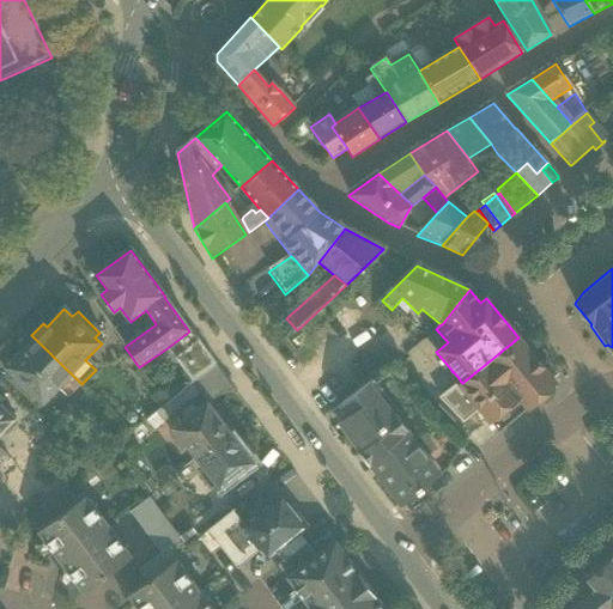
[(189,332),(165,349),(174,360),(198,343),(189,332)]
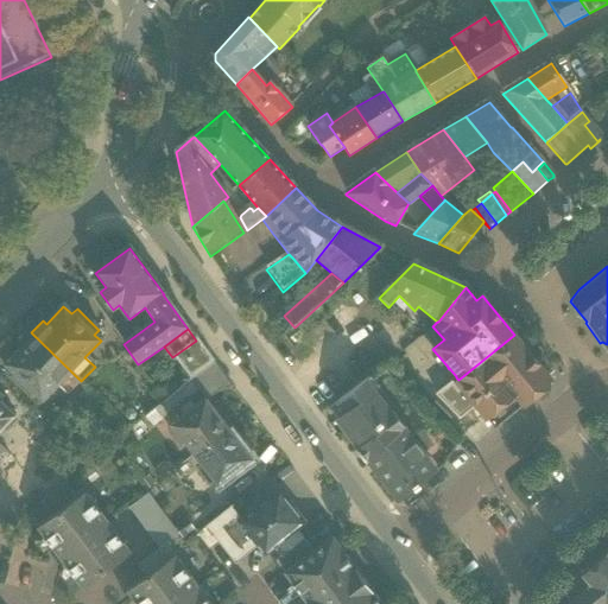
[(81,381),(31,332),(19,345),(23,348),(5,367),(13,374),(8,379),(31,400),(36,395),(43,402),(58,387),(68,395),(81,381)]
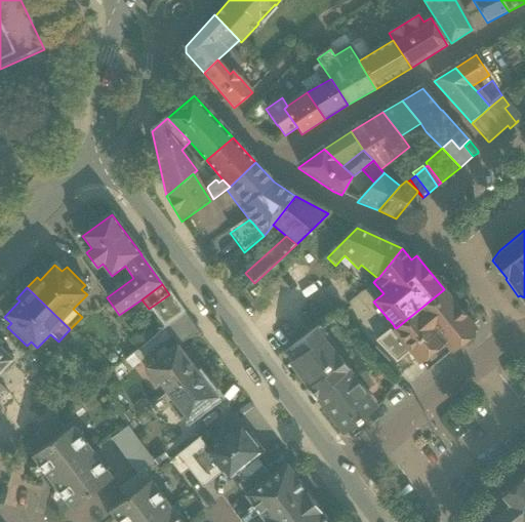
[(475,326),(444,289),(396,328),(393,330),(428,372),(474,333),(475,326)]
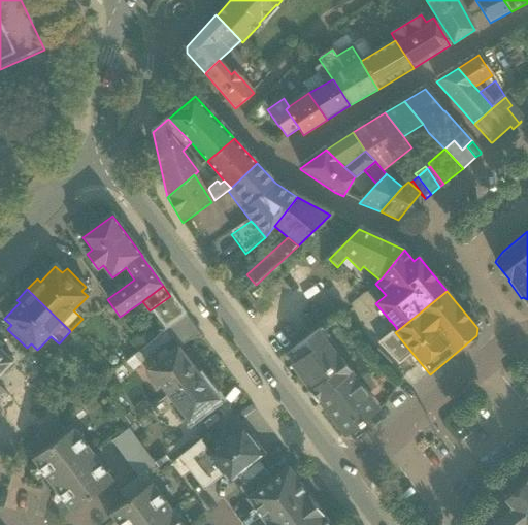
[(170,296),(150,310),(165,331),(186,317),(170,296)]
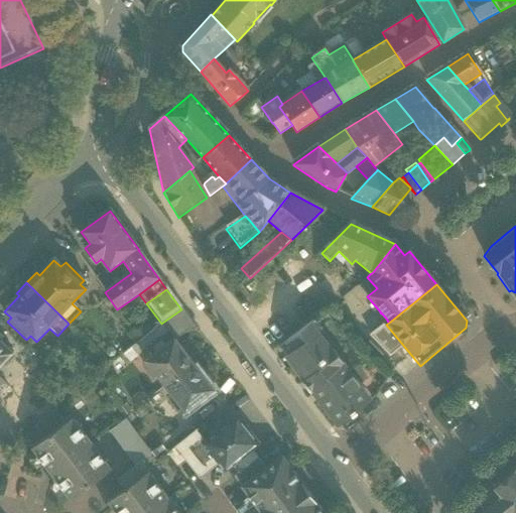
[(140,342),(123,356),(130,364),(168,333),(170,336),(189,322),(181,309),(161,324),(140,342)]
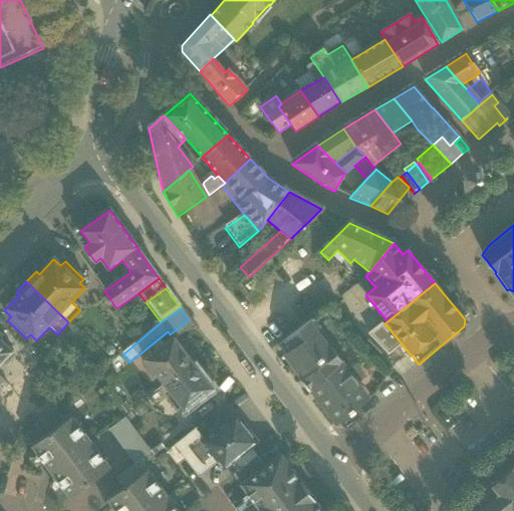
[(309,323),(278,347),(285,356),(316,332),(309,323)]
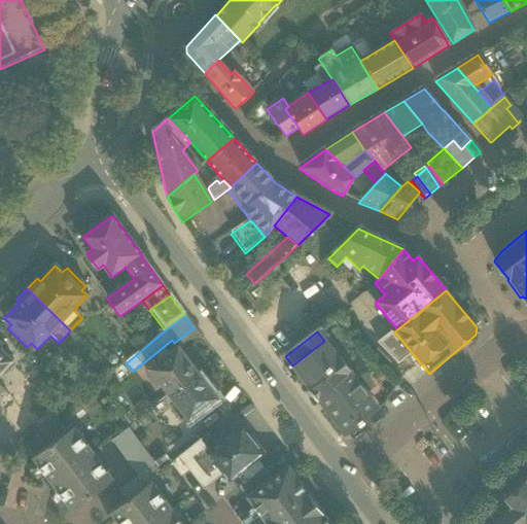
[(324,341),(292,365),(310,389),(308,391),(316,404),(319,402),(348,373),(349,372),(340,358),(339,359),(324,341)]
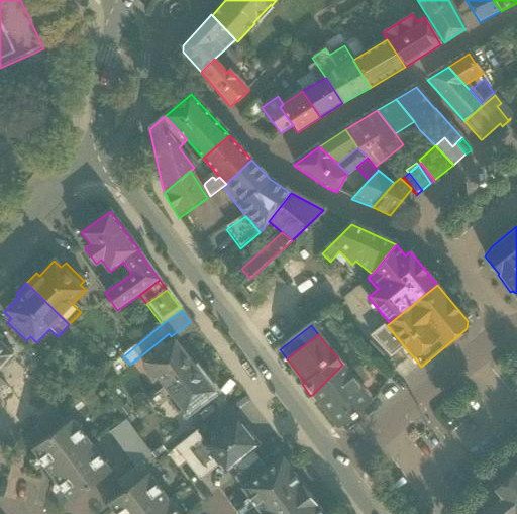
[(175,341),(145,364),(166,389),(194,367),(175,341)]
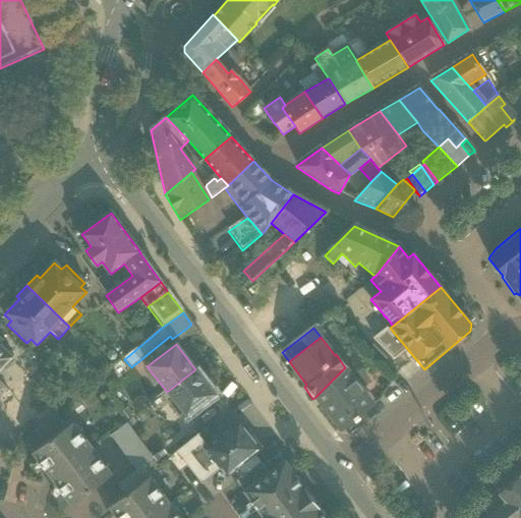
[(0,371),(13,358),(0,345),(0,391),(5,388),(0,383),(0,371)]
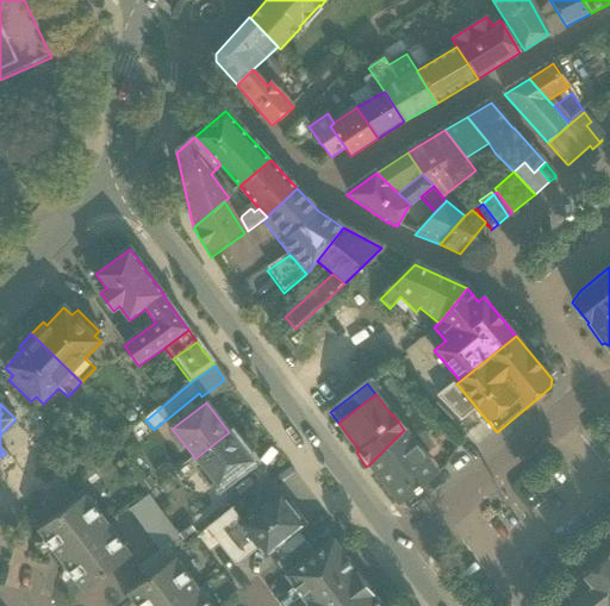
[(421,432),(410,441),(403,431),(369,464),(399,505),(437,476),(422,455),(431,447),(421,432)]
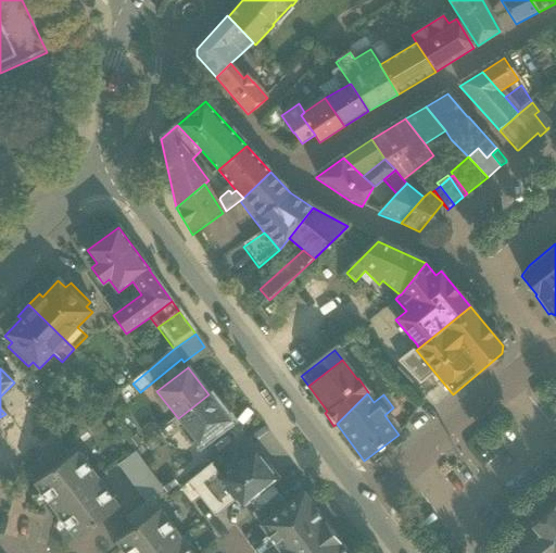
[(209,394),(178,418),(199,447),(230,423),(209,394)]
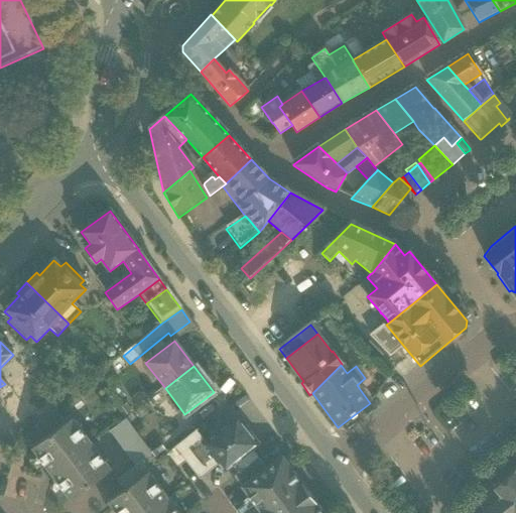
[(54,412),(35,427),(44,439),(63,425),(54,412)]
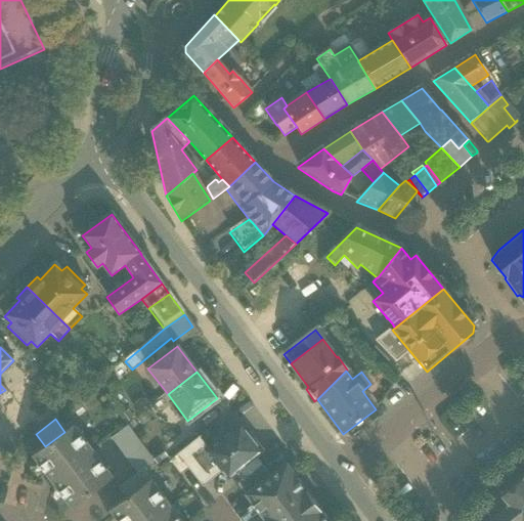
[(45,446),(32,457),(51,483),(92,452),(73,426),(64,432),(45,446)]
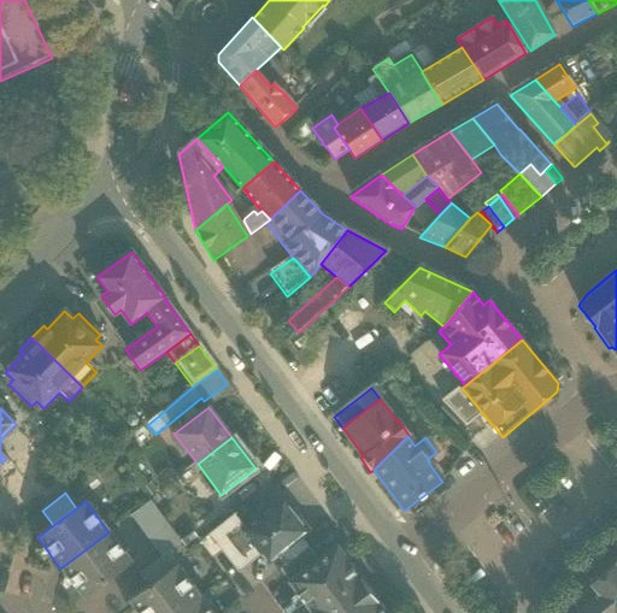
[(157,556),(177,542),(146,501),(125,516),(157,556)]
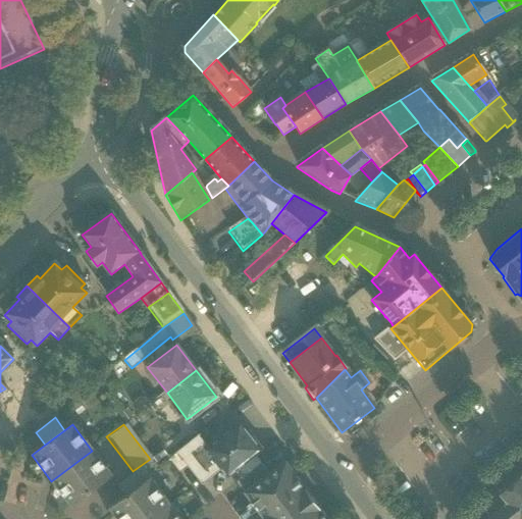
[(239,425),(208,450),(198,437),(176,455),(202,486),(222,470),(227,476),(233,471),(253,456),(259,451),(239,425)]
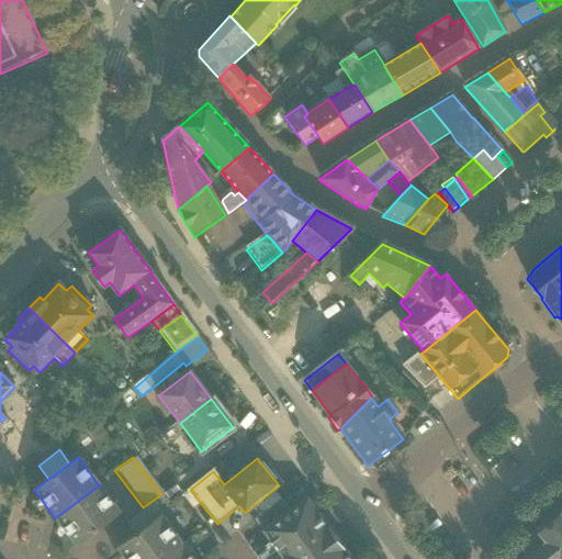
[(189,470),(171,484),(179,494),(197,480),(189,470)]
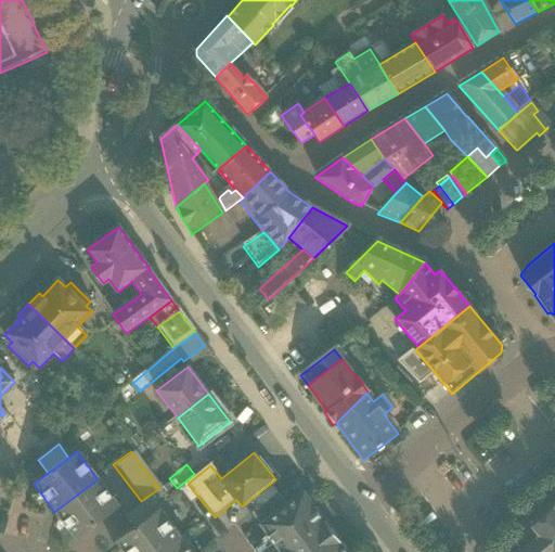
[(98,479),(54,512),(76,539),(119,506),(98,479)]
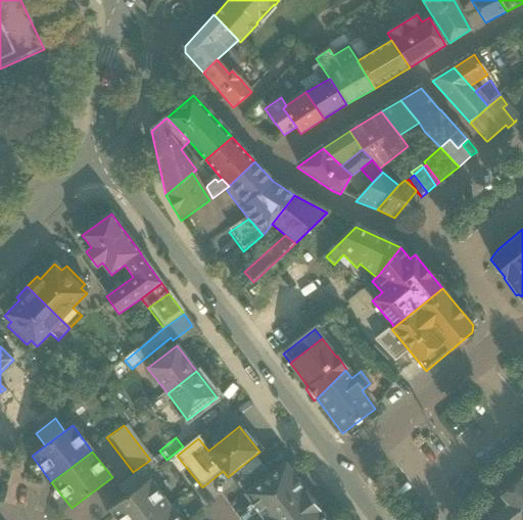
[(253,457),(234,472),(241,482),(262,466),(253,457)]
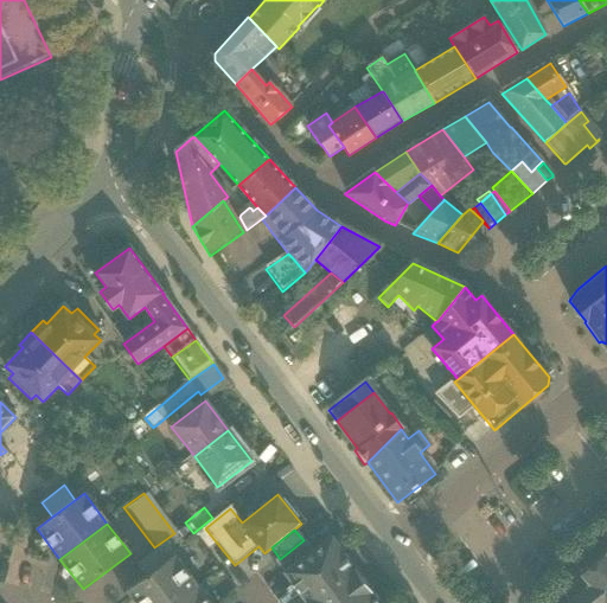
[(332,539),(313,553),(304,540),(280,559),(275,563),(305,602),(312,602),(356,571),(355,570),(332,539)]
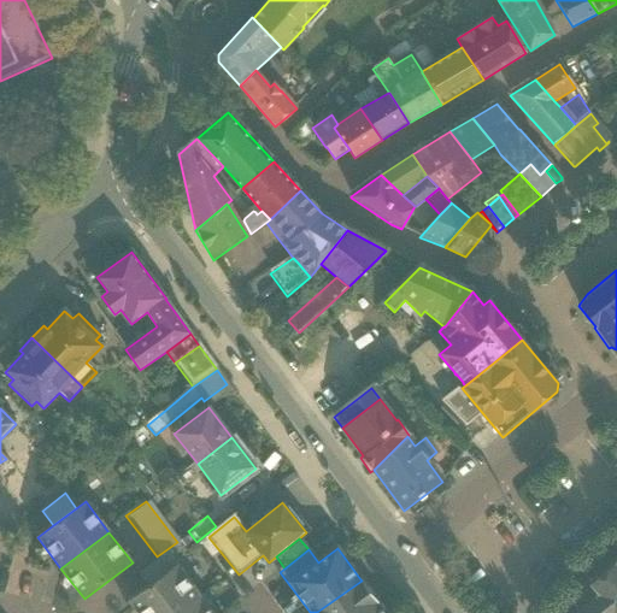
[(169,554),(140,576),(148,588),(177,566),(169,554)]
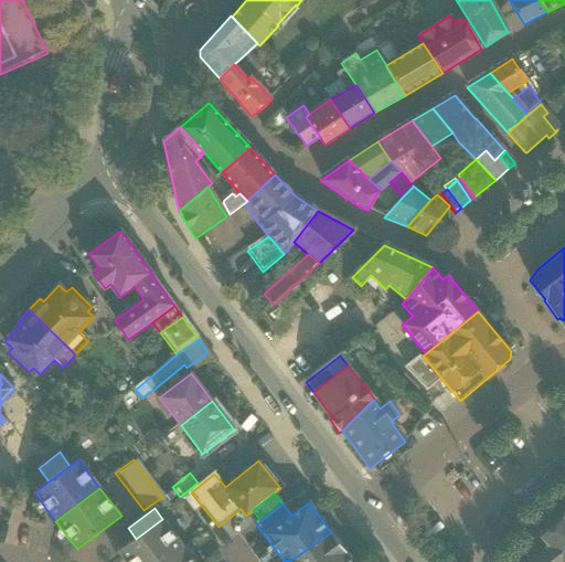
[(564,561),(564,515),(541,536),(550,545),(530,561),(564,561)]
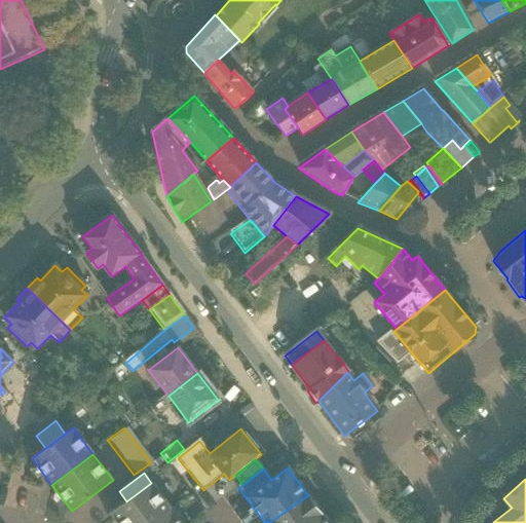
[(126,501),(110,514),(116,522),(154,522),(172,511),(151,483),(126,501)]
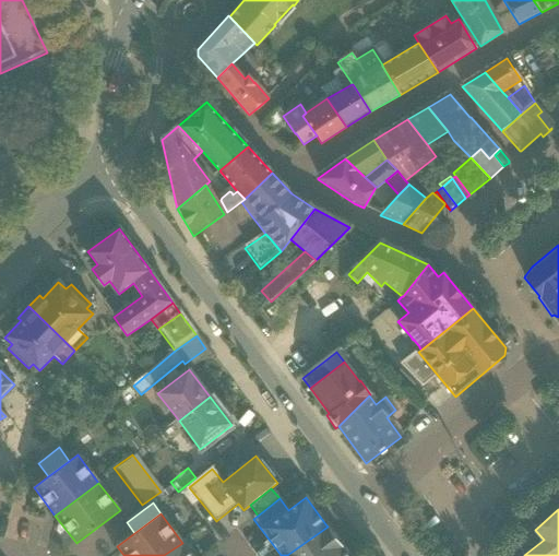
[(328,527),(287,555),(349,555),(344,548),(344,547),(333,534),(328,527)]
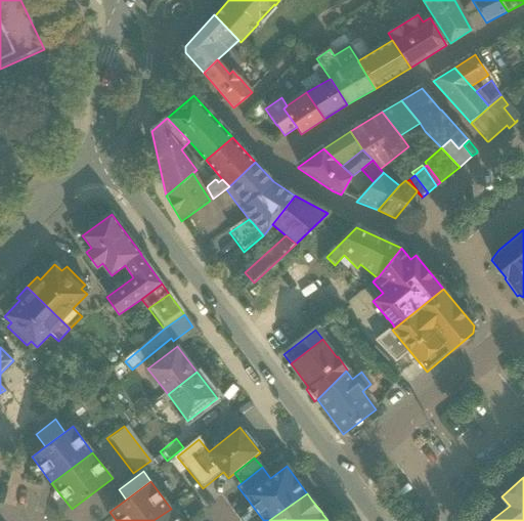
[(179,520),(171,509),(154,520),(179,520)]
